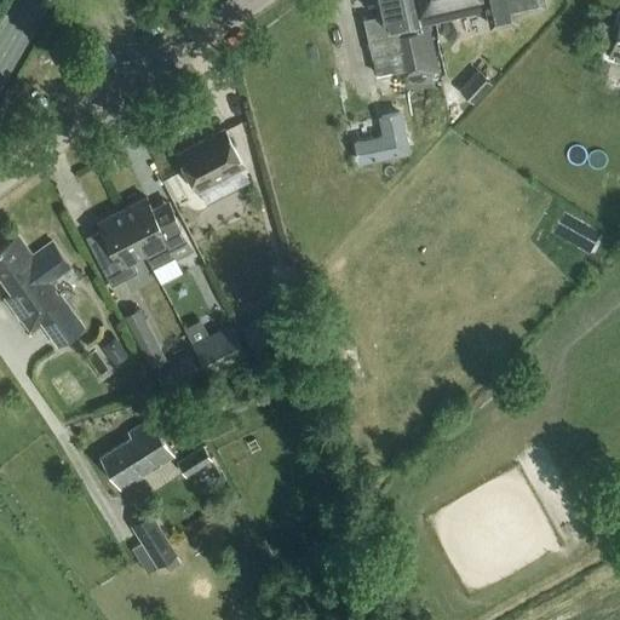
[(379,75),(397,70),(399,81),(406,79),(408,85),(432,80),(430,74),(440,72),(430,27),(425,28),(424,23),(487,10),(491,24),(516,18),(515,10),(545,4),(543,0),(377,0),(380,13),(366,17),(374,57),(374,56),(379,75)]
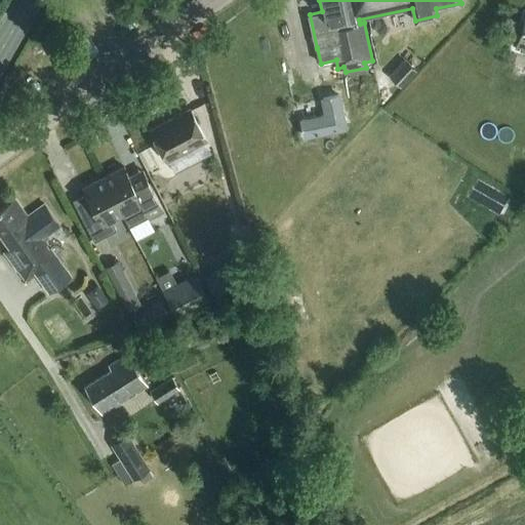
[(524,51),(524,16),(523,16),(514,49),(524,51)]
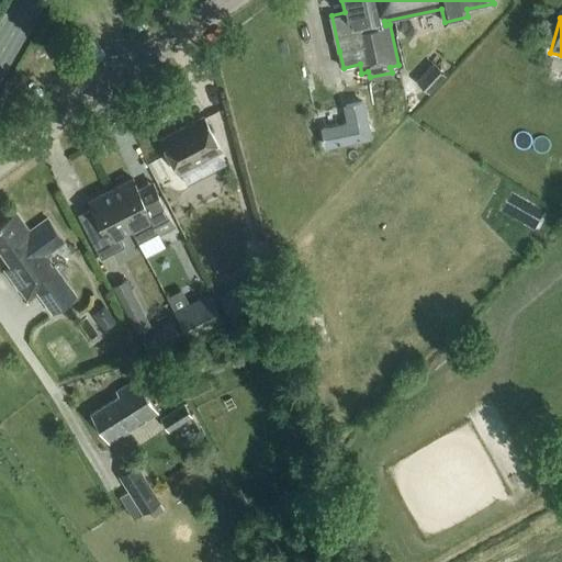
[(434,63),(425,72),(437,83),(446,74),(434,63)]
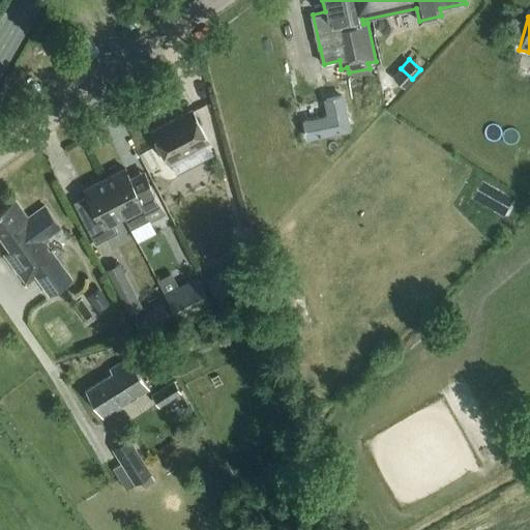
[(329,120),(303,125),(306,142),(350,133),(344,100),(326,104),(329,120)]
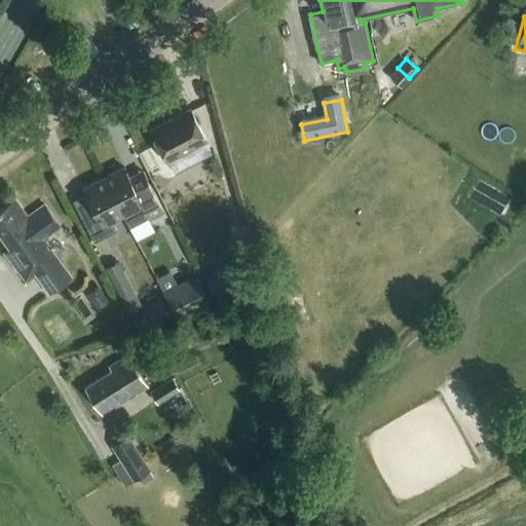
[(167,161),(209,140),(191,109),(151,130),(167,161)]
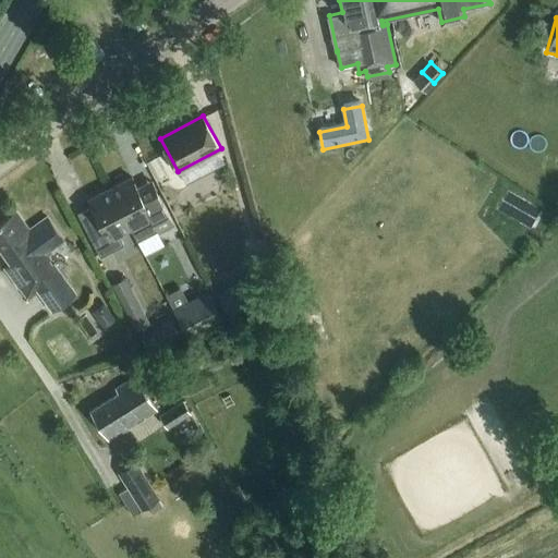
[(132,178),(111,189),(132,227),(137,239),(158,229),(159,230),(174,222),(162,199),(153,181),(138,189),(132,178)]
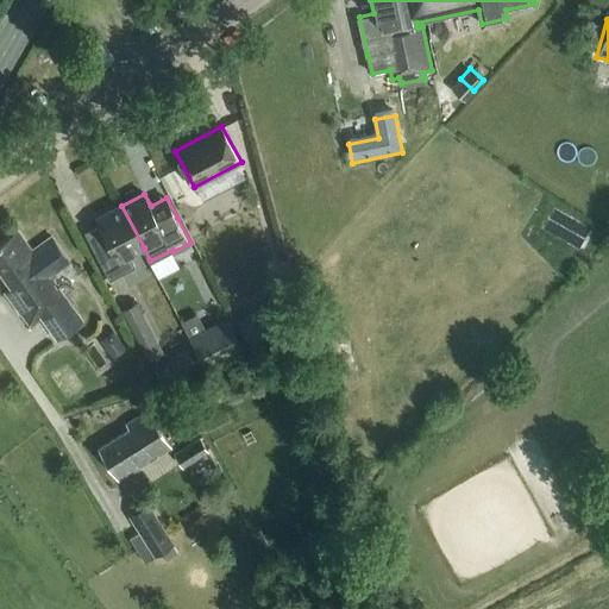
[(98,218),(102,226),(86,234),(110,281),(126,271),(137,267),(131,255),(144,248),(121,206),(98,218)]
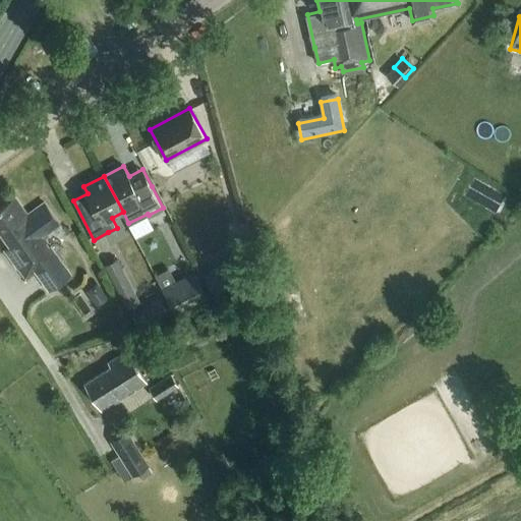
[(30,276),(35,272),(48,290),(68,276),(41,236),(58,224),(44,201),(25,214),(15,198),(0,209),(0,233),(10,247),(6,250),(25,279),(30,276)]
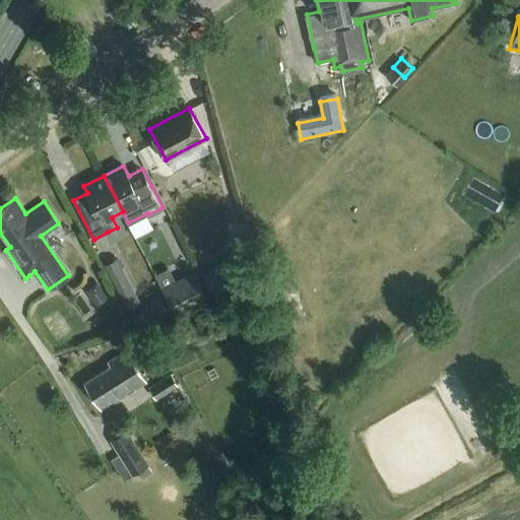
[(139,301),(127,276),(117,258),(106,264),(128,307),(139,301)]
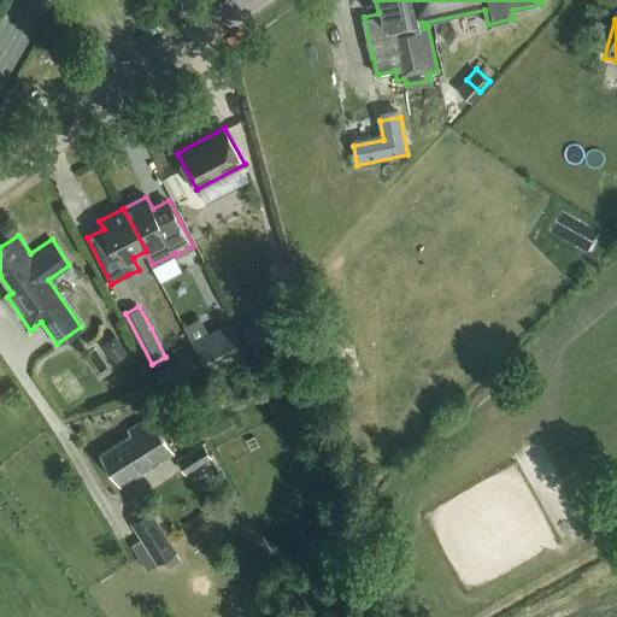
[(274,306),(241,323),(258,354),(291,338),(274,306)]
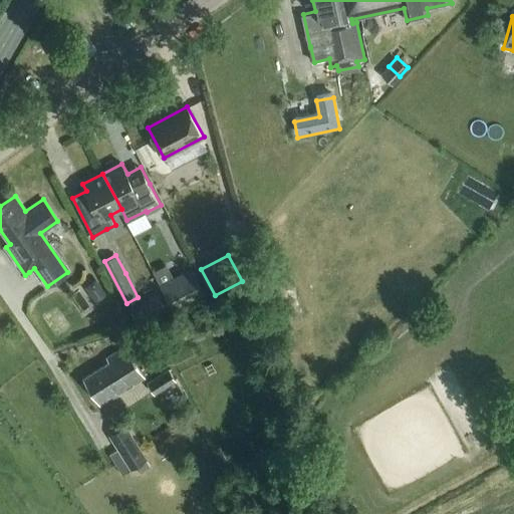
[(169,282),(161,286),(172,308),(180,304),(182,307),(206,295),(196,276),(185,282),(184,281),(172,287),(169,282)]
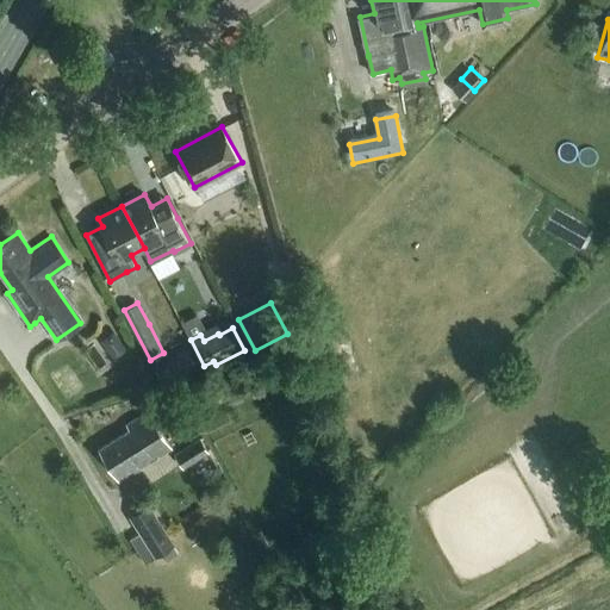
[(126,350),(112,331),(100,340),(114,360),(126,350)]
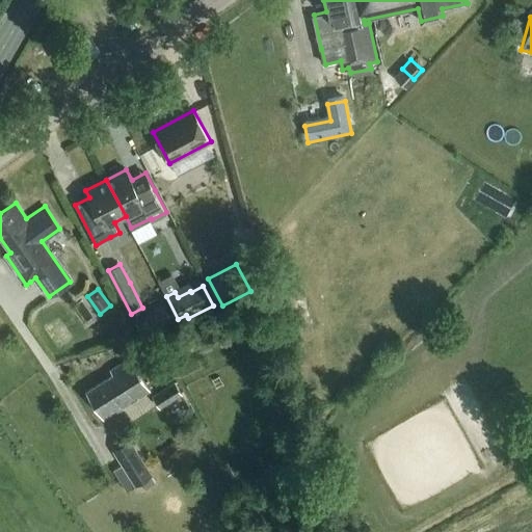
[(175,319),(167,306),(143,318),(150,331),(175,319)]
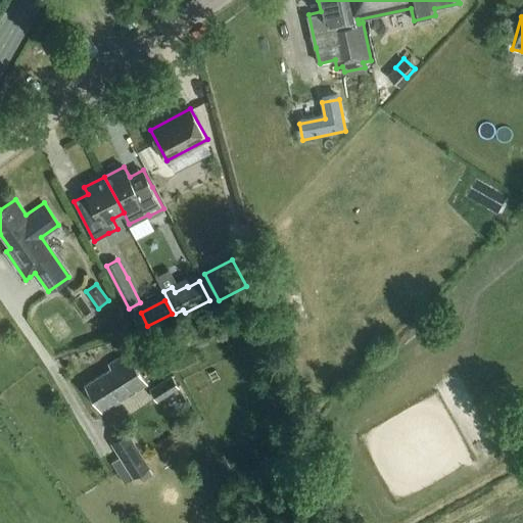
[(103,413),(148,384),(128,353),(108,366),(110,370),(86,385),(103,413)]
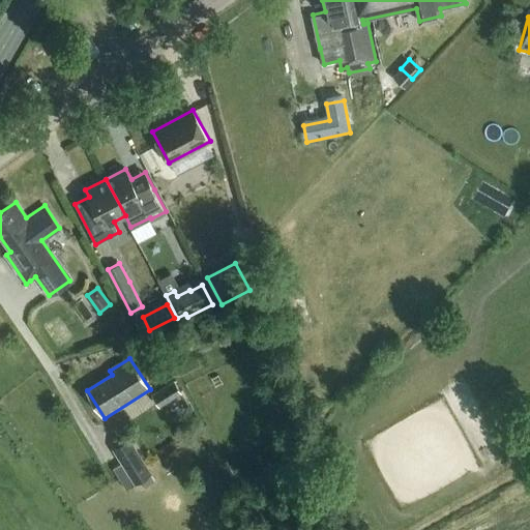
[(174,380),(151,393),(159,406),(181,392),(174,380)]
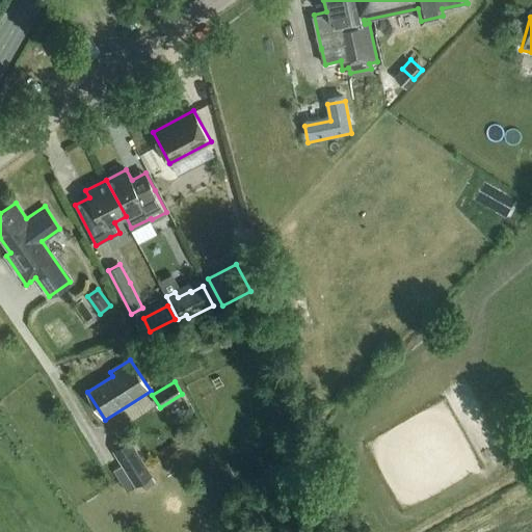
[(152,476),(129,440),(112,450),(127,474),(120,479),(127,490),(141,482),(151,476),(152,476)]
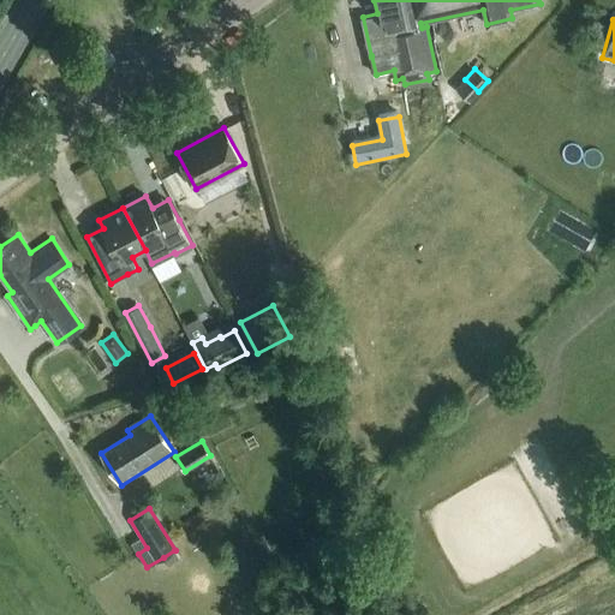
[(168,565),(179,559),(174,550),(163,557),(168,565)]
